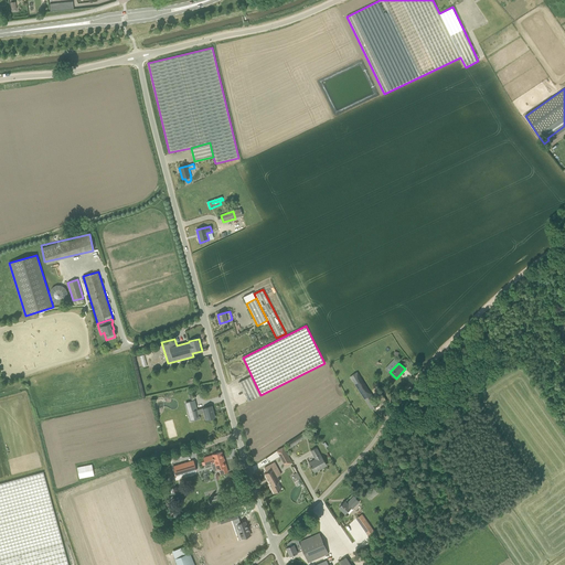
[(350,376),(372,411),(379,405),(358,372),(350,376)]
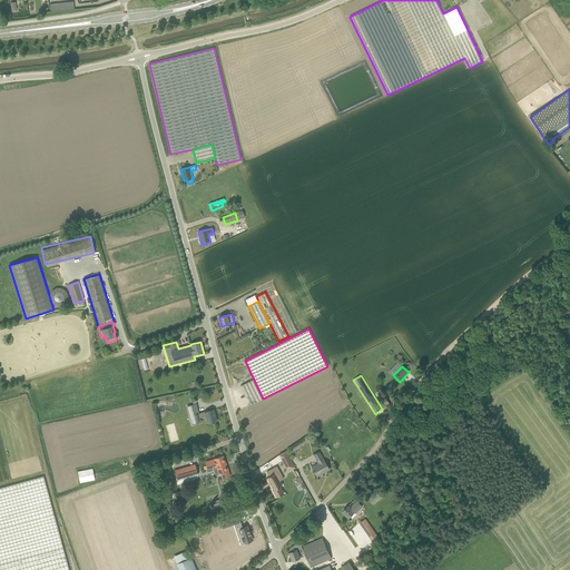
[(251,405),(263,399),(254,380),(241,385),(251,405)]
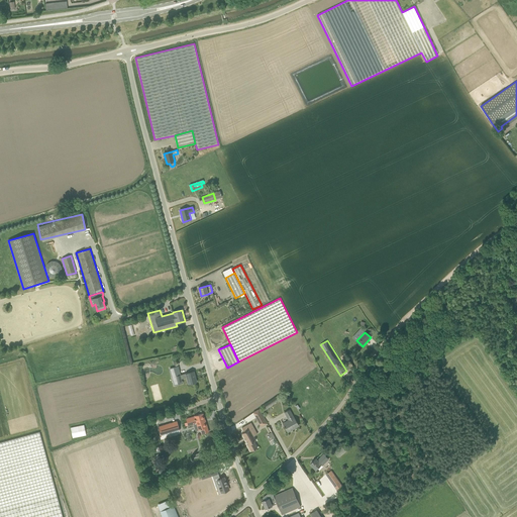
[(177,376),(177,377),(172,378),(173,383),(178,382),(182,381),(181,379),(187,378),(189,384),(197,382),(194,372),(186,374),(180,375),(177,376)]
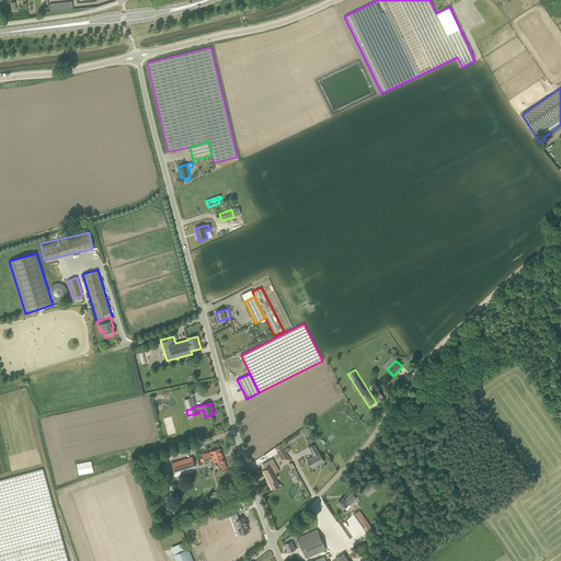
[(305,430),(285,443),(287,445),(301,436),(301,437),(307,433),(305,430)]
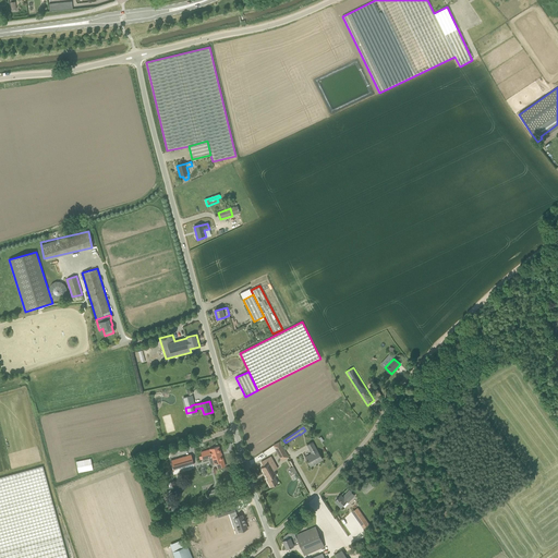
[(305,458),(311,466),(323,459),(317,451),(312,443),(307,445),(312,453),(305,458)]
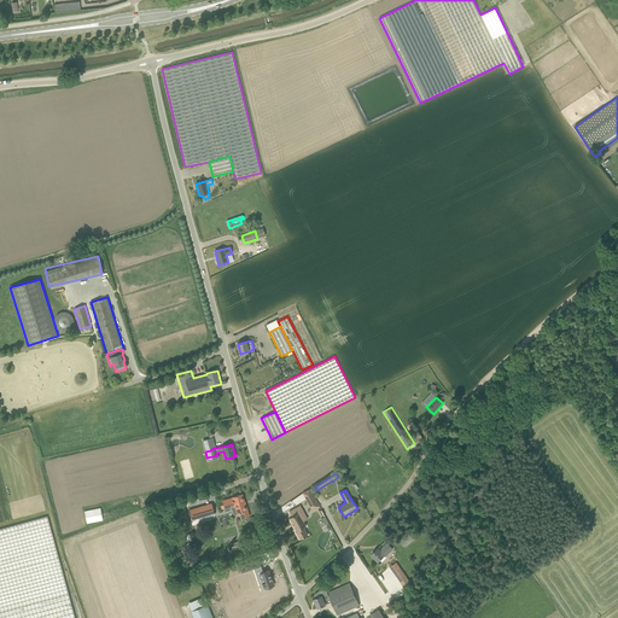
[(232,507),(233,514),(239,513),(240,513),(242,518),(249,516),(248,509),(246,511),(243,495),(232,497),(233,497),(222,501),(225,508),(232,507)]
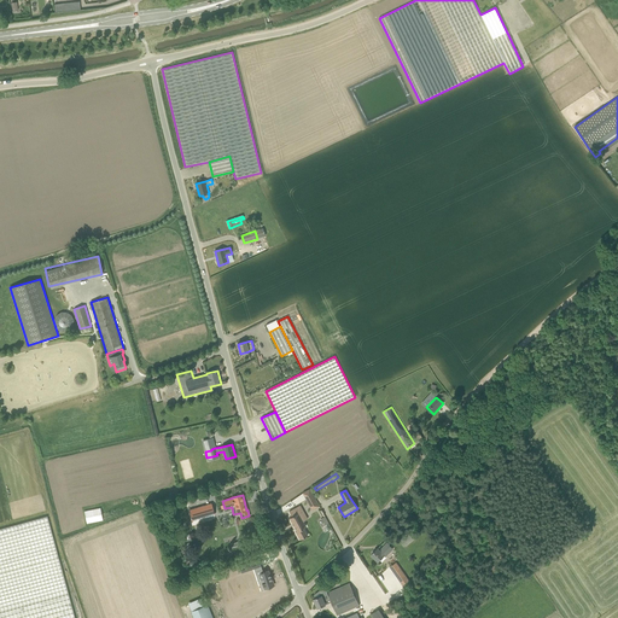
[(320,507),(314,495),(308,499),(313,509),(319,506),(320,507)]
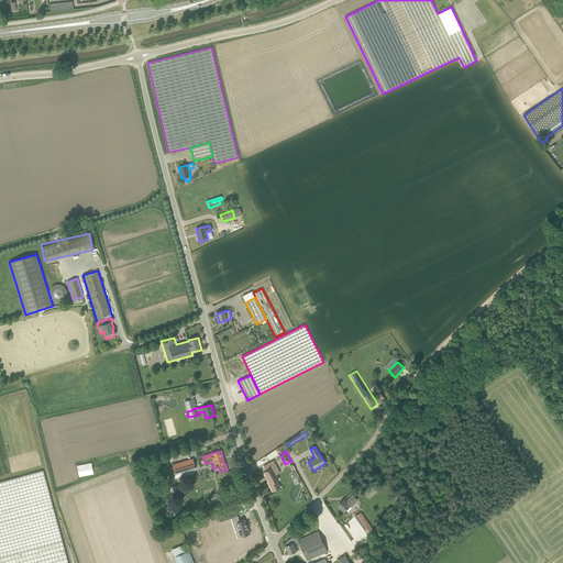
[(196,470),(192,459),(173,465),(176,475),(196,470)]
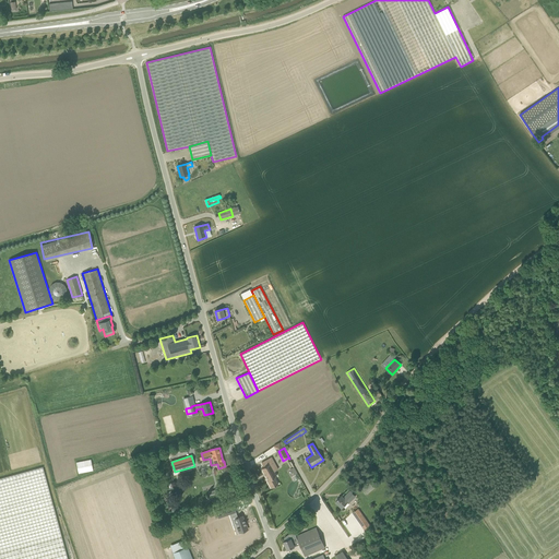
[(278,484),(274,477),(276,476),(270,464),(274,462),(272,458),(262,463),(264,467),(262,468),(269,480),(268,480),(272,488),(278,484)]
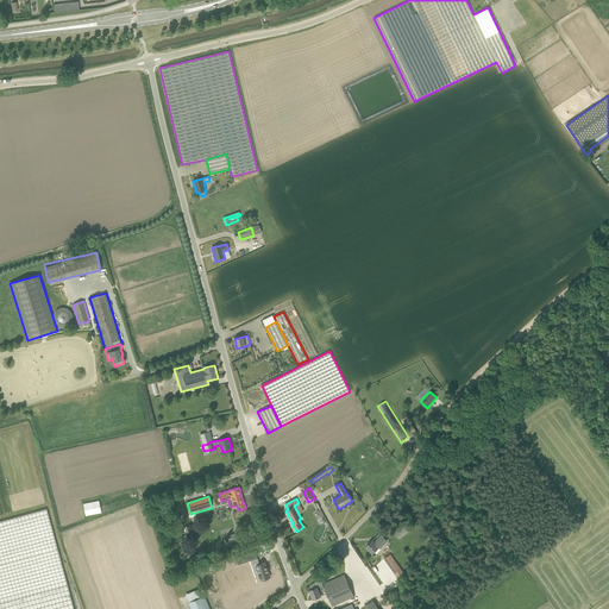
[(86,515),(101,513),(99,501),(83,504),(86,515)]
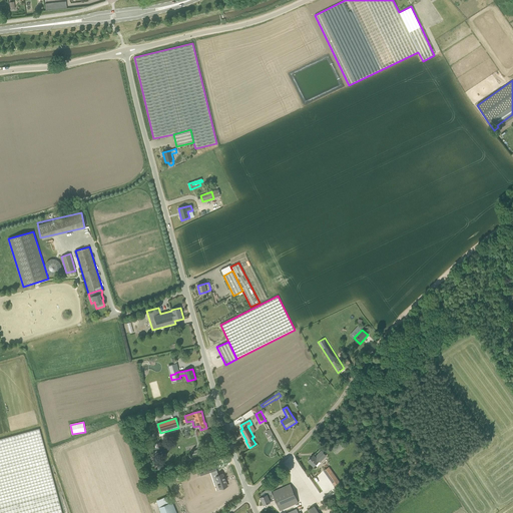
[(139,425),(128,429),(131,440),(142,436),(139,425)]
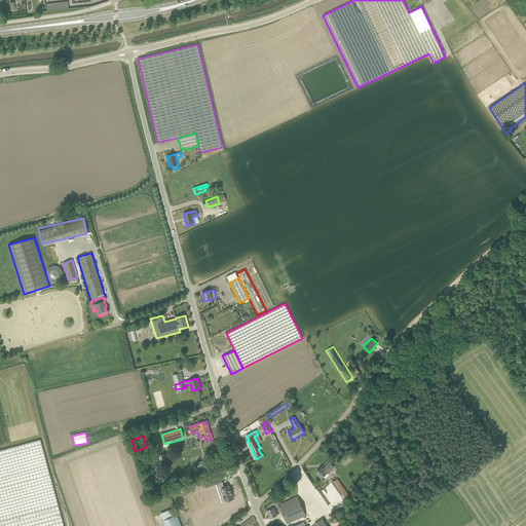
[(0,525),(64,525),(59,505),(40,440),(0,450),(0,525)]
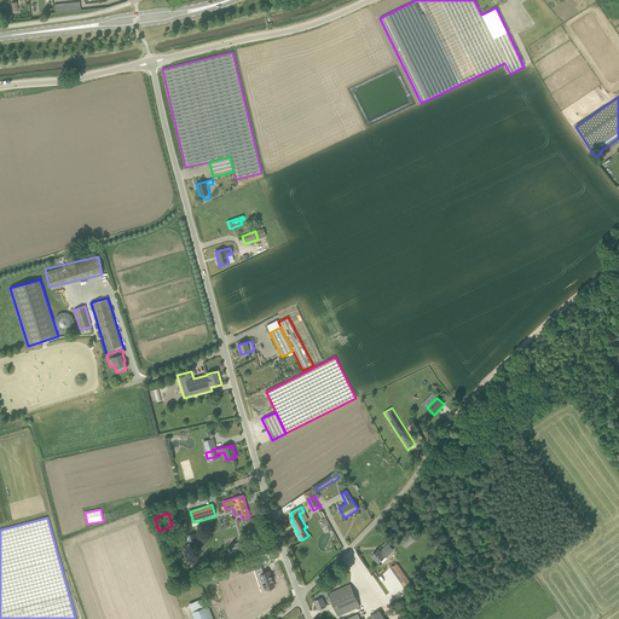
[(406,548),(415,541),(409,534),(400,542),(406,548)]
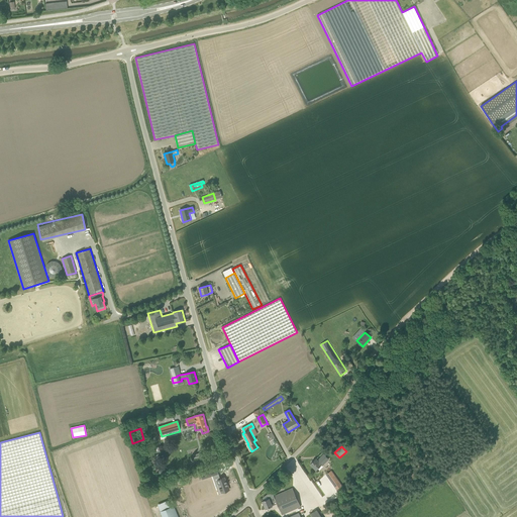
[(312,462),(311,463),(317,470),(322,464),(322,466),(329,458),(324,454),(318,460),(316,458),(313,461),(313,460),(311,462),(312,462)]
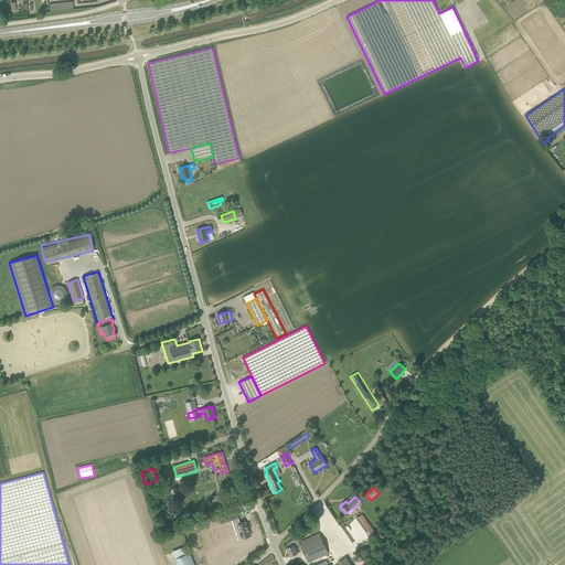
[(221,524),(237,518),(235,511),(217,516),(221,524)]
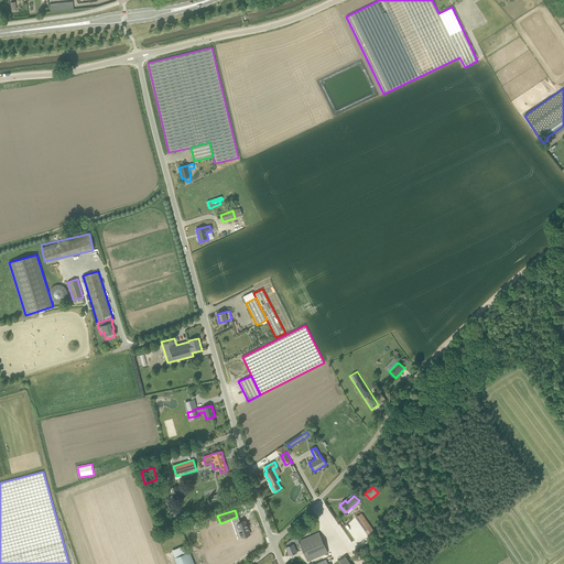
[(367,533),(372,529),(361,513),(356,518),(367,533)]
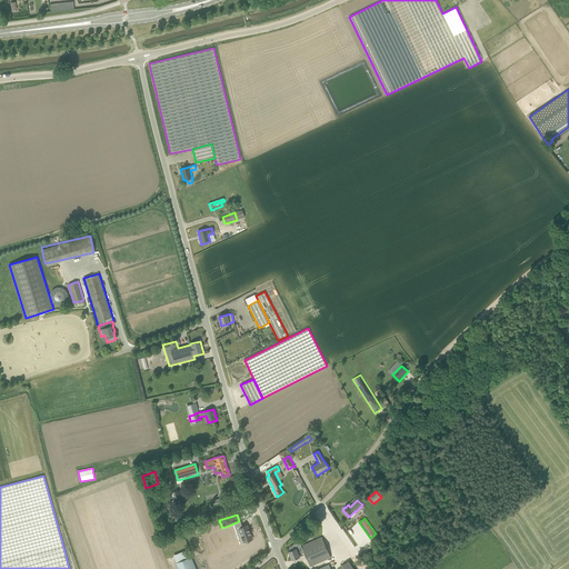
[(241,528),(240,525),(236,526),(240,538),(242,537),(243,541),(251,539),(250,533),(249,533),(247,526),(241,528)]
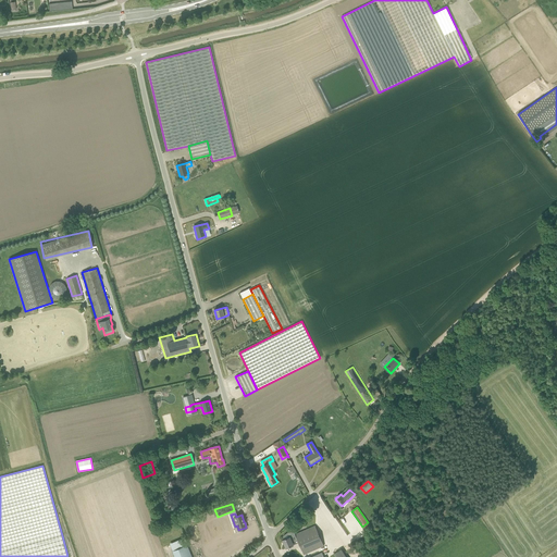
[(286,548),(294,545),(293,542),(298,540),(305,555),(324,546),(316,525),(295,534),(296,534),(291,537),(291,536),(283,540),(286,548)]
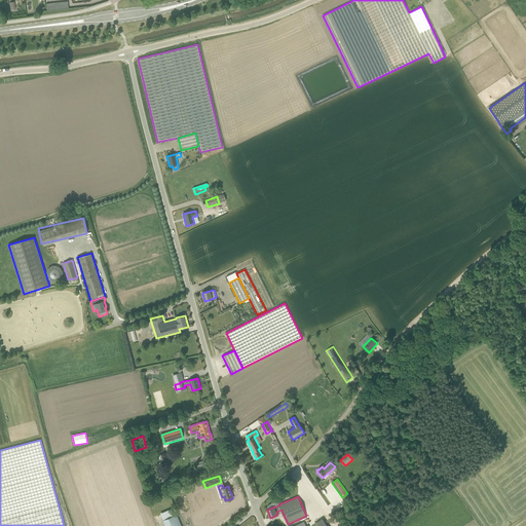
[(174,516),(164,520),(162,520),(164,525),(181,525),(177,515),(174,516)]
